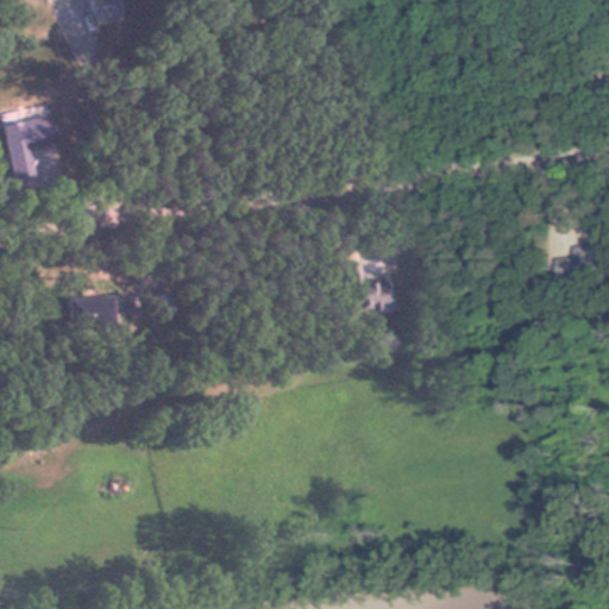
[(99,20),(92,0),(60,0),(69,30),(99,20)]
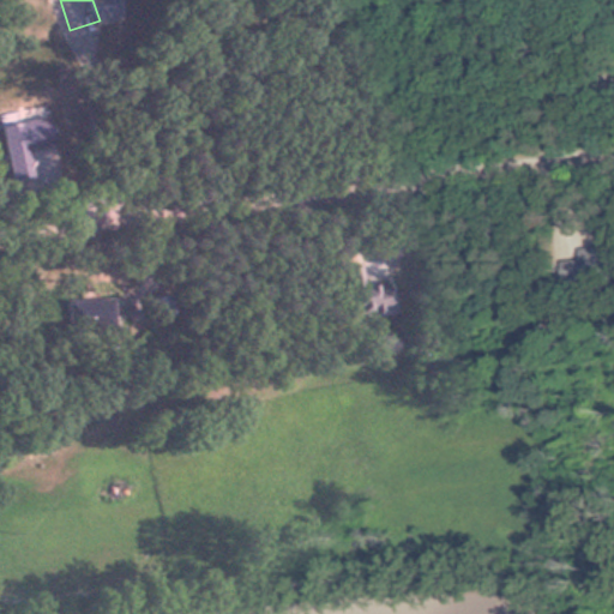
[(1,122),(1,178),(41,176),(40,150),(47,149),(47,122),(1,122)]
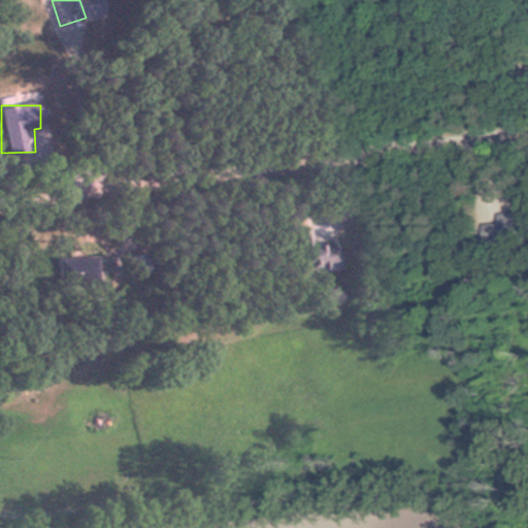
[(335,244),(308,246),(307,228),(294,229),(296,272),(336,270),(335,244)]
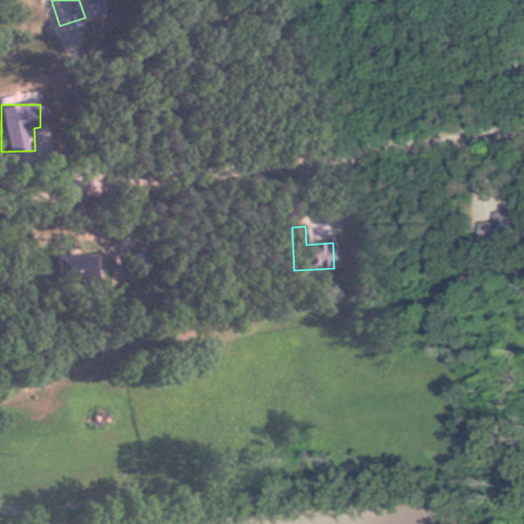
[(54,286),(98,282),(97,256),(52,259),(54,286)]
